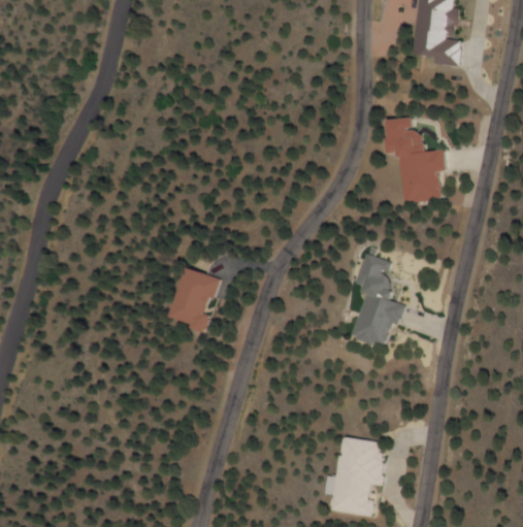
[(421,0),(416,54),(438,57),(438,63),(462,66),(464,40),(459,39),(463,9),(457,8),(457,0),(421,0)]
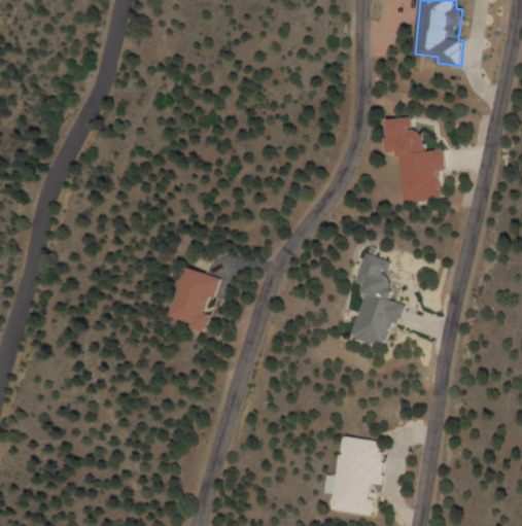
[(390,118),(391,152),(402,152),(404,201),(440,200),(439,171),(448,171),(447,149),(423,150),(421,117),(390,118)]
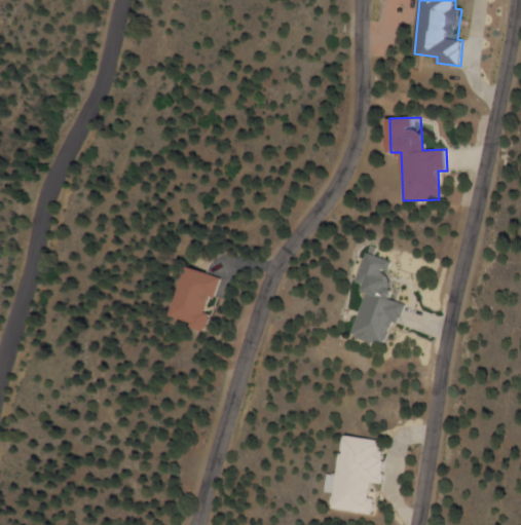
[(383,298),(389,277),(382,274),(387,261),(365,253),(356,282),(366,286),(349,335),(379,345),(387,321),(394,323),(401,304),(383,298)]
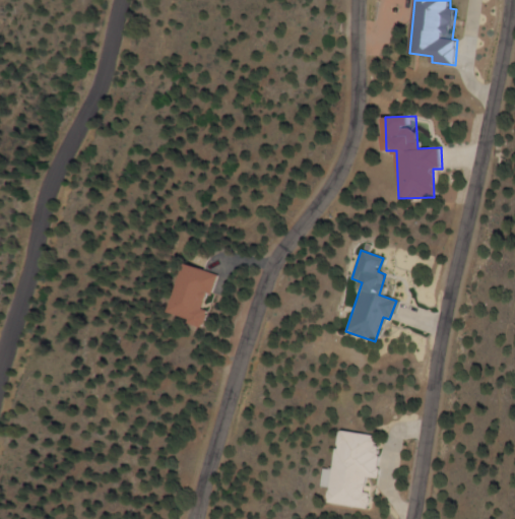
[(199,325),(214,273),(183,264),(168,316),(199,325)]
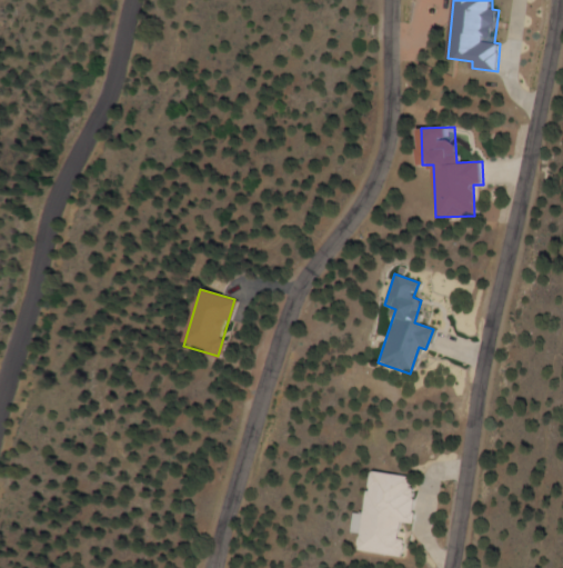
[(399,557),(404,522),(406,524),(413,477),(368,470),(361,514),(348,511),(344,532),(357,535),(354,550),(399,557)]
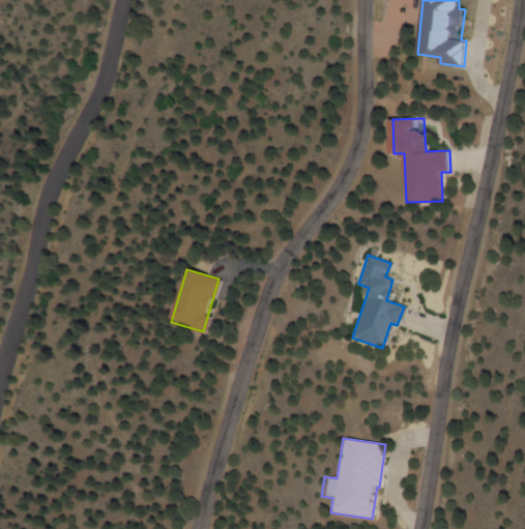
All buildings are outlined.
